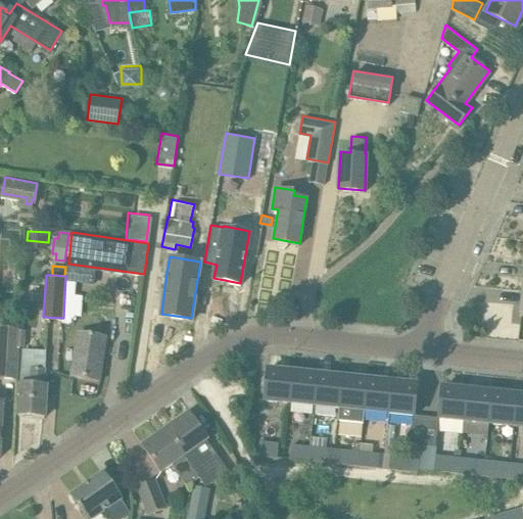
[(17,326),(0,324),(0,376),(16,377),(18,346),(16,346),(16,345),(17,328),(17,326)]
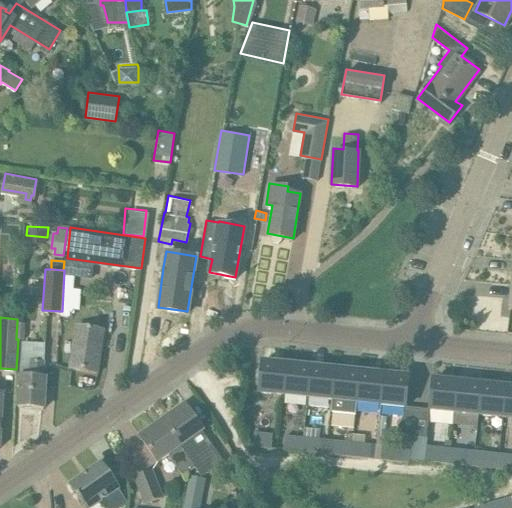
[(17,321),(16,338),(24,338),(25,321),(17,321)]
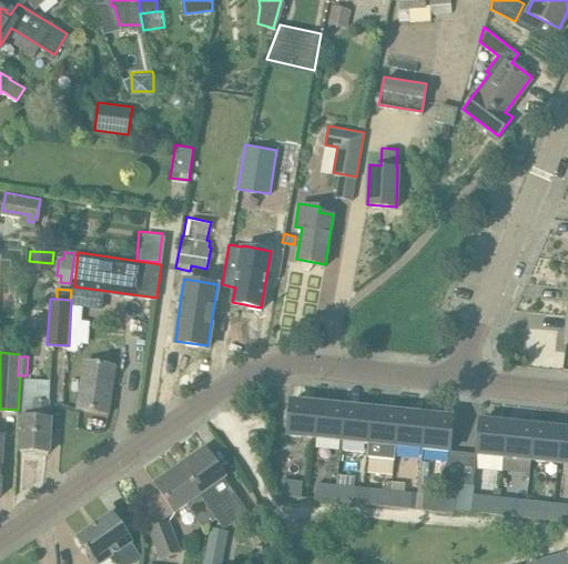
[(108,412),(115,364),(84,360),(78,406),(108,412)]
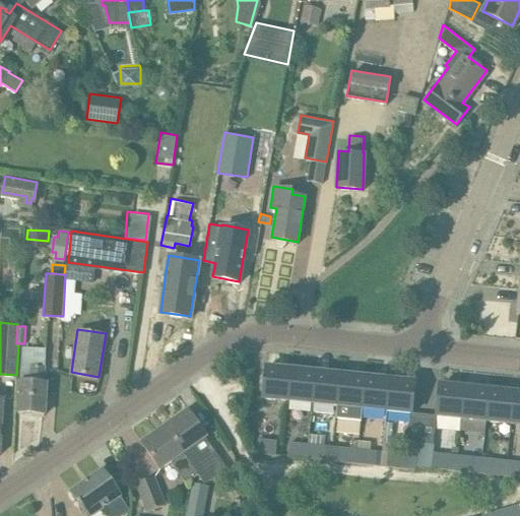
[(19,395),(18,410),(45,412),(46,392),(46,381),(44,381),(45,365),(29,365),(31,345),(22,345),(20,380),(19,395)]
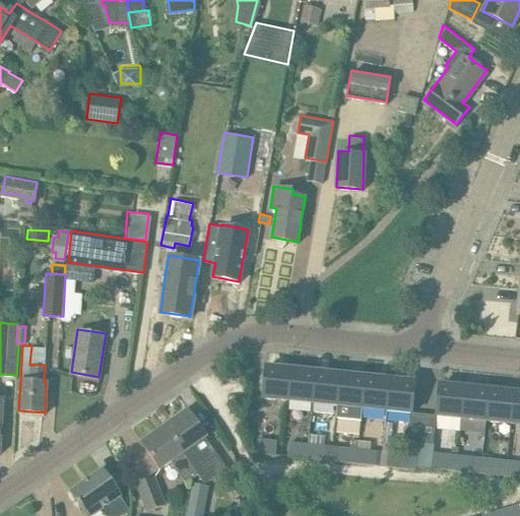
[(263,396),(287,399),(291,369),(266,366),(263,396)]
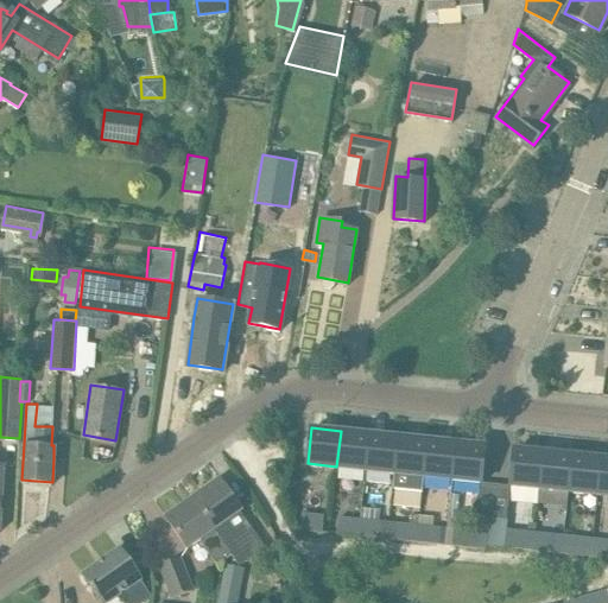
[(366,469),(369,433),(341,431),(336,467),(366,469)]
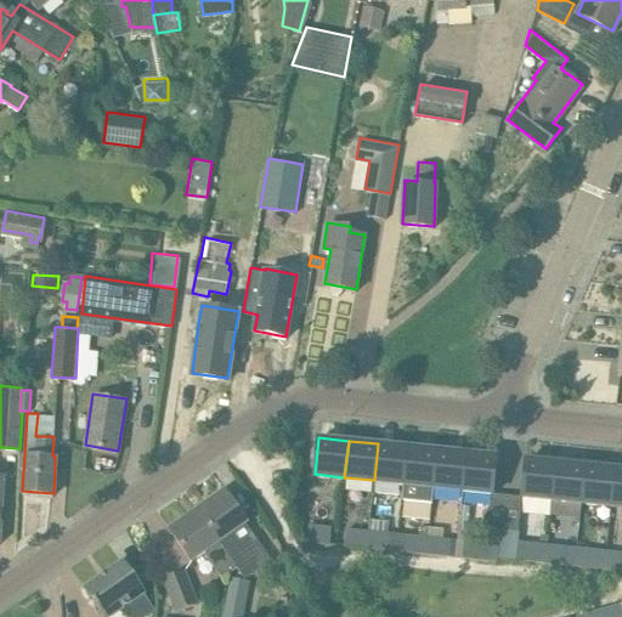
[(378,443),(374,480),(402,484),(403,484),(407,447),(378,443)]
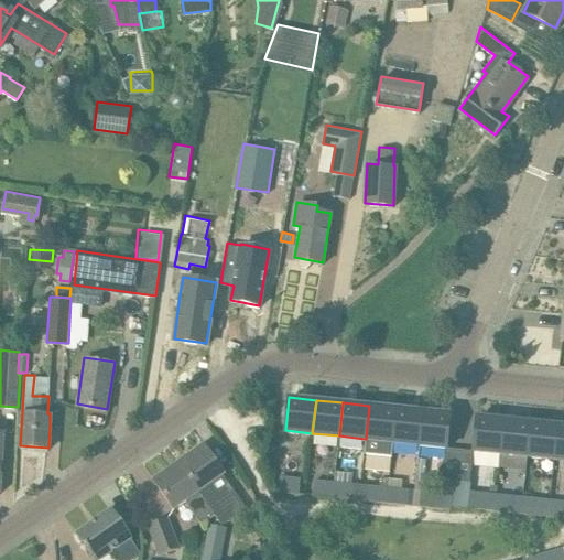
[(392,441),(397,408),(369,406),(366,439),(365,452),(391,454),(392,441)]
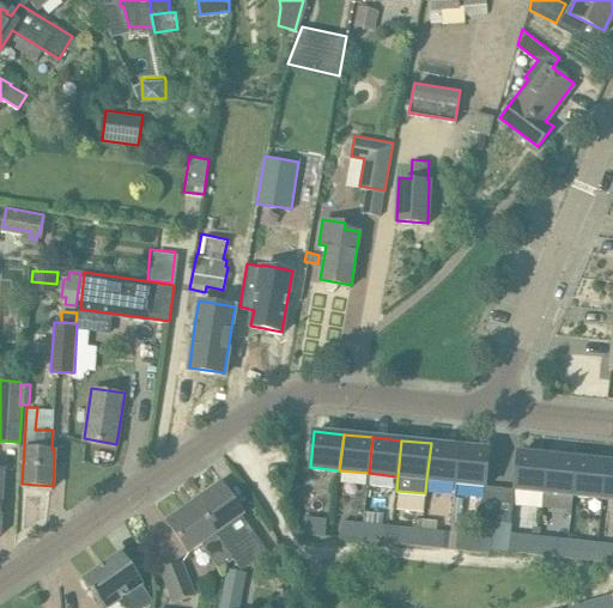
[(456,482),(460,447),(431,443),(426,479),(456,482)]
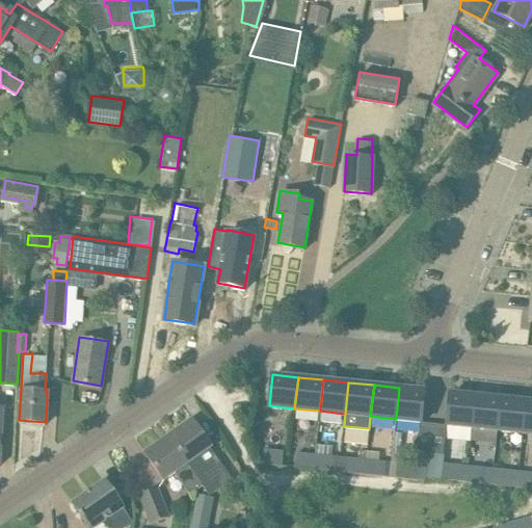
[(399,388),(396,419),(422,421),(425,390),(399,388)]
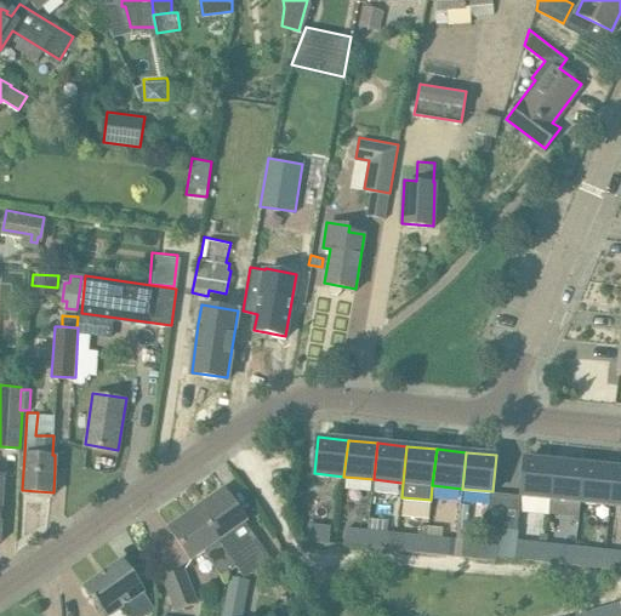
[(522,492),(551,496),(554,461),(525,458),(522,492)]
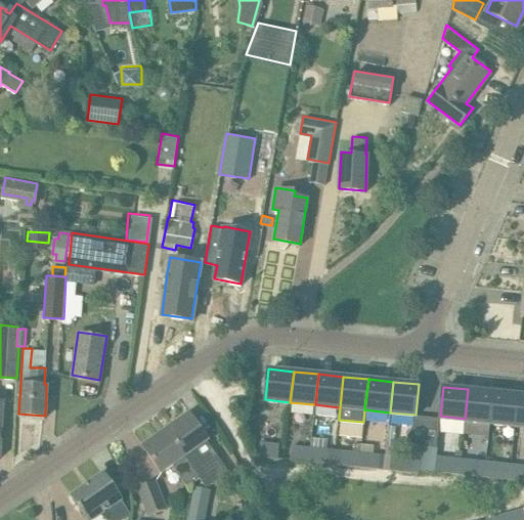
[(468,389),(465,419),(490,422),(493,392),(468,389)]
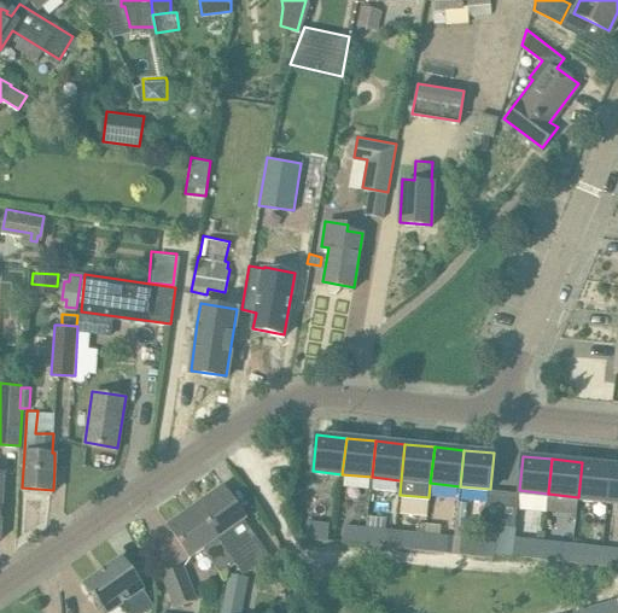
[(582,462),(578,497),(607,500),(611,465),(582,462)]
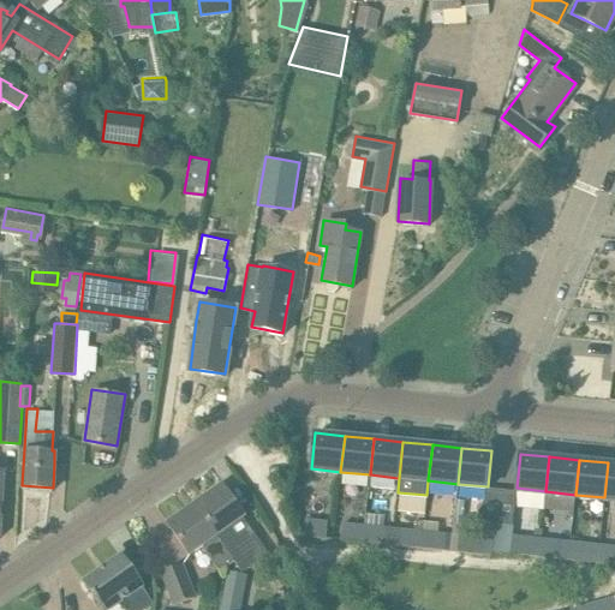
[(614,462),(608,462),(604,497),(614,498),(614,462)]
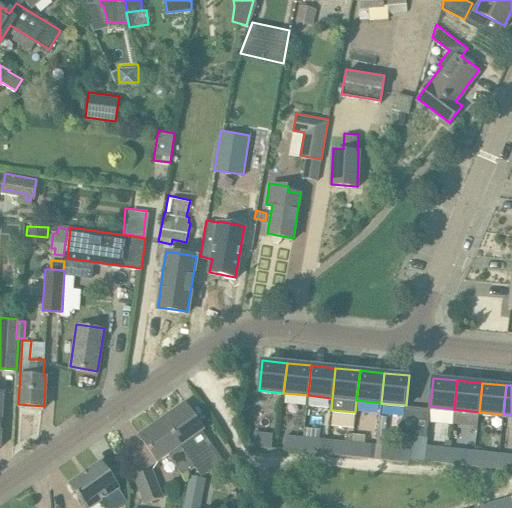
[(185,401),(162,417),(195,464),(202,474),(224,458),(203,429),(204,428),(185,401)]
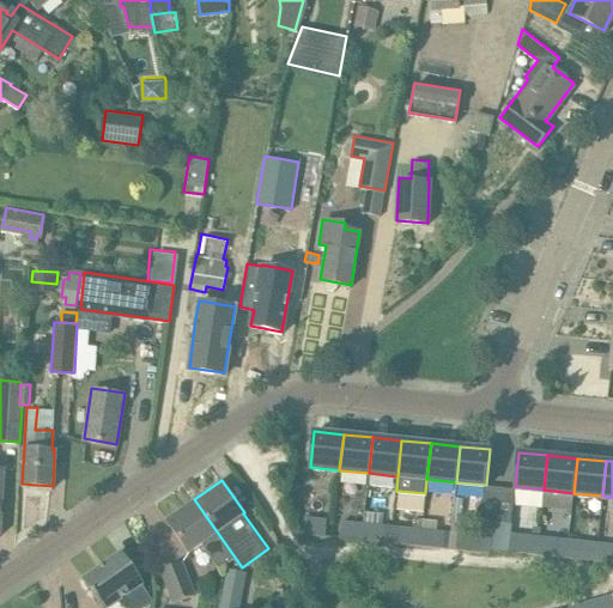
[(234,555),(194,499),(167,518),(189,551),(202,541),(219,565),(234,555)]
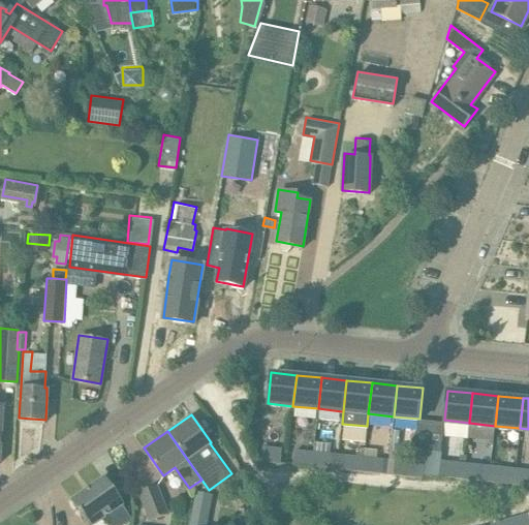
[(282,448),(262,445),(261,458),(281,460),(282,448)]
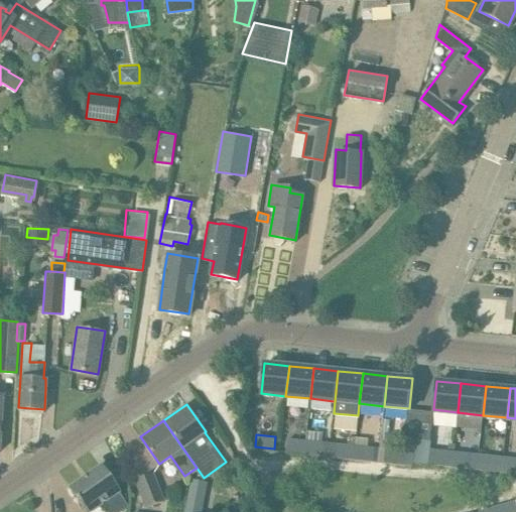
[(386,448),(384,461),(411,463),(412,460),(414,437),(401,436),(399,450),(386,448)]
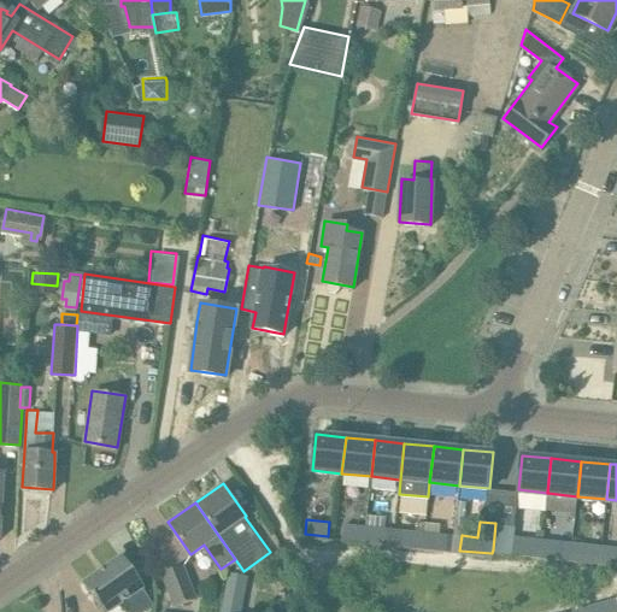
[(364,540),(366,525),(344,523),(342,539),(364,540)]
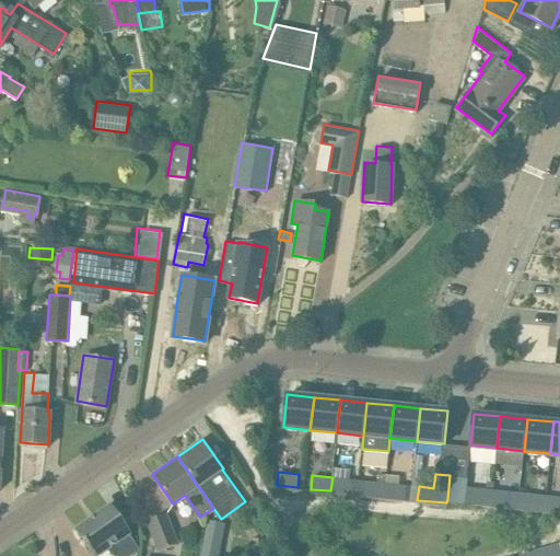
[(450,475),(447,499),(451,500),(480,502),(482,487),(466,486),(467,476),(463,476),(450,475)]
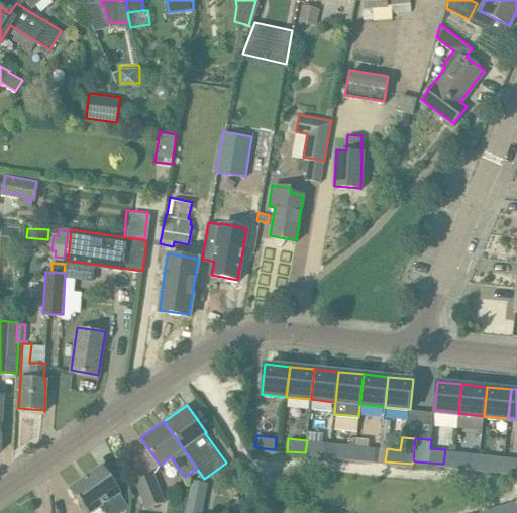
[(325,442),(307,440),(305,452),(323,454),(325,442)]
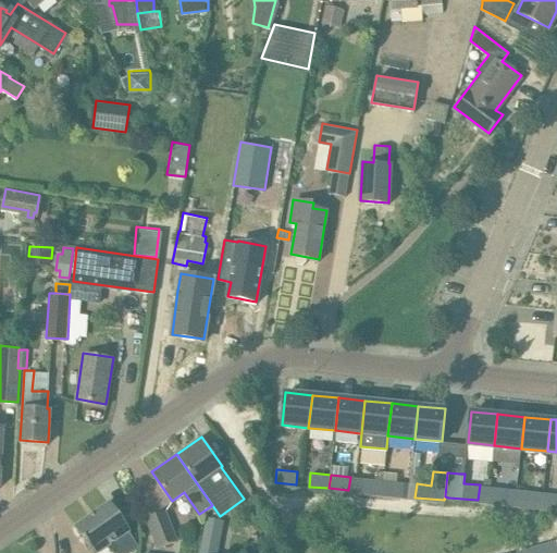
[(382,493),(383,480),(363,478),(362,492),(382,493)]
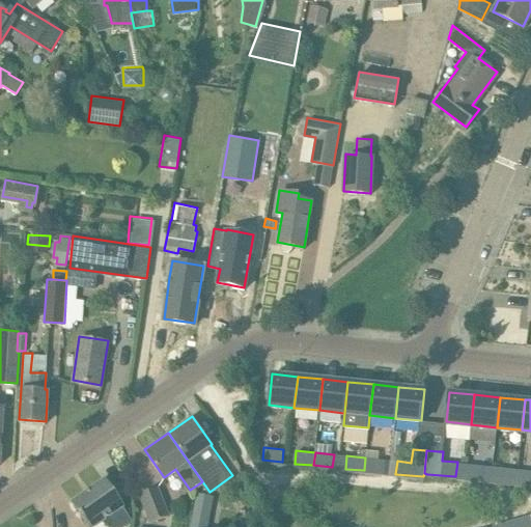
[(365,458),(364,470),(383,472),(384,460),(365,458)]
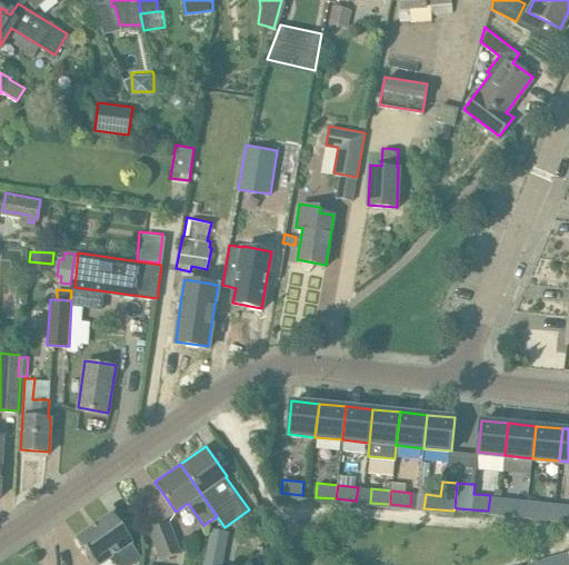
[(505,513),(526,515),(528,499),(507,497),(505,513)]
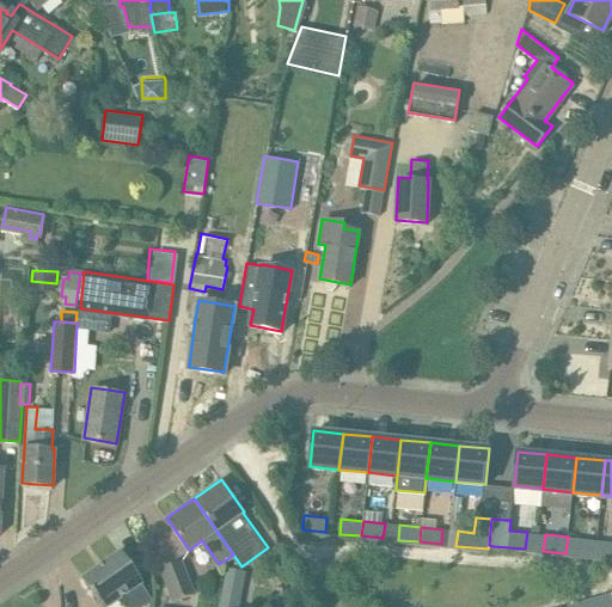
[(589,539),(568,537),(565,553),(588,556),(589,539)]
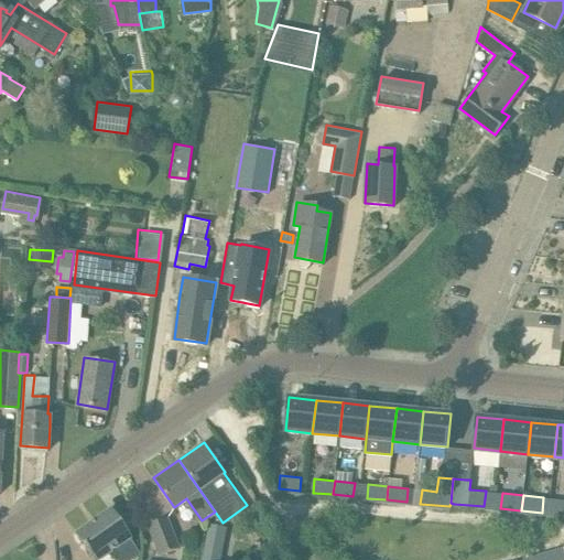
[(563,514),(563,498),(555,498),(554,514),(563,514)]
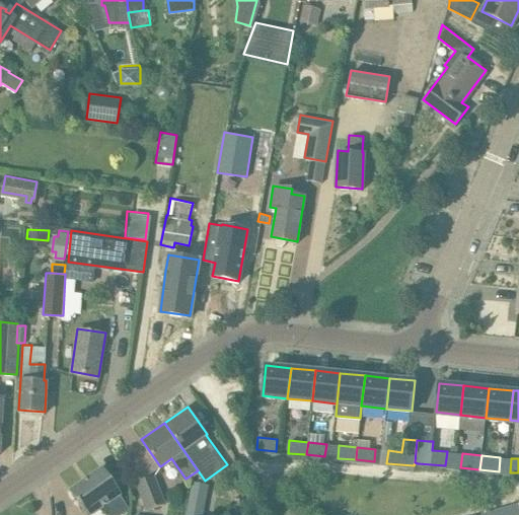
[(102,467),(71,489),(79,501),(89,514),(120,493),(114,484),(102,467)]
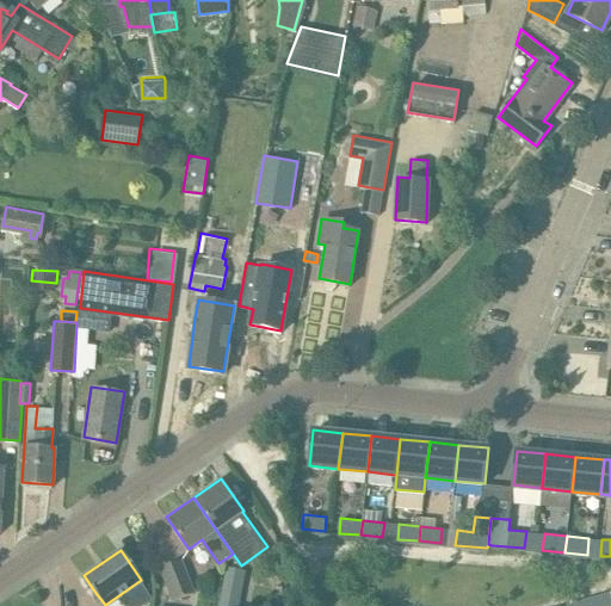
[(192,591),(180,560),(161,567),(173,598),(192,591)]
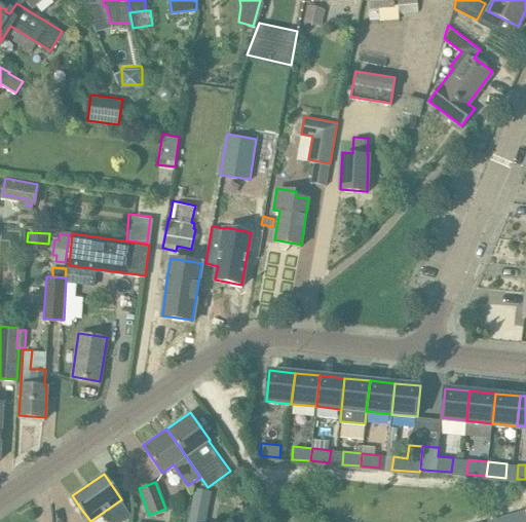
[(204,521),(211,489),(195,486),(188,521),(204,521)]
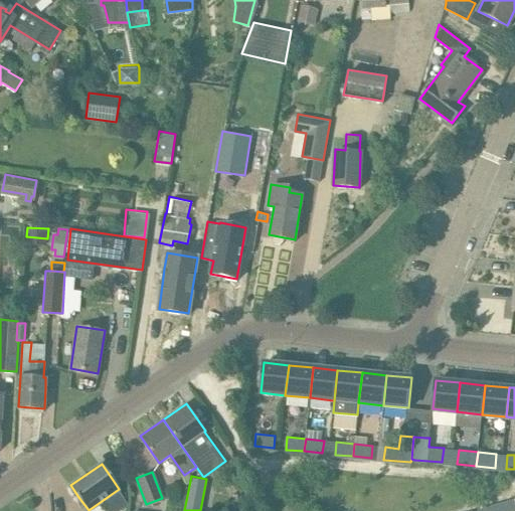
[(514,510),(514,502),(514,499),(495,504),(497,510),(514,510)]
